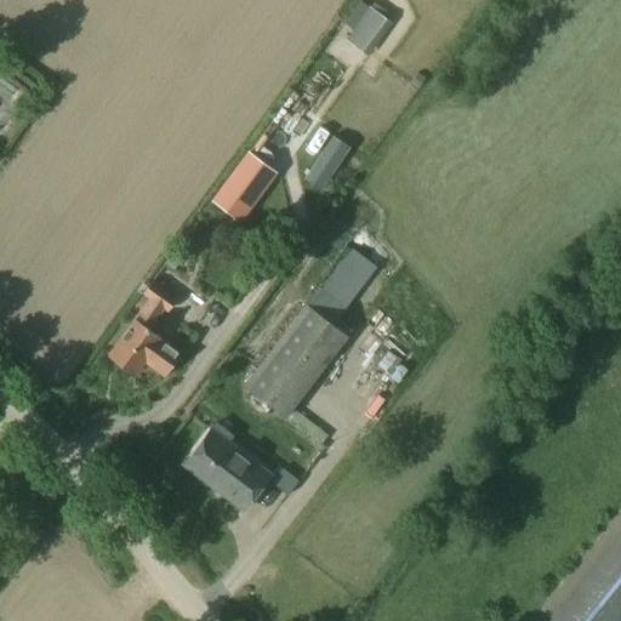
[(369,56),(392,24),(369,7),(346,40),(369,56)]
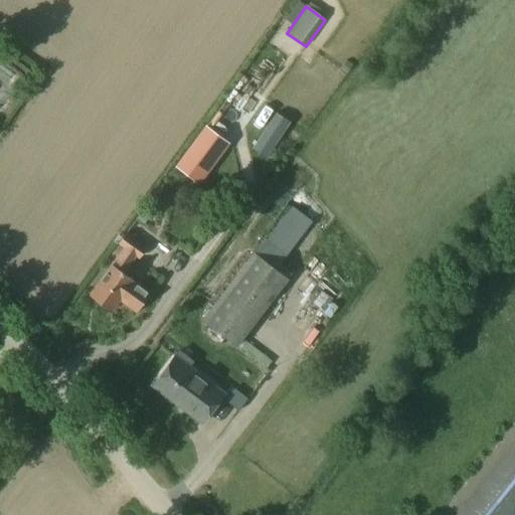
[(0,71),(22,83),(34,61),(5,46),(0,55),(0,71)]
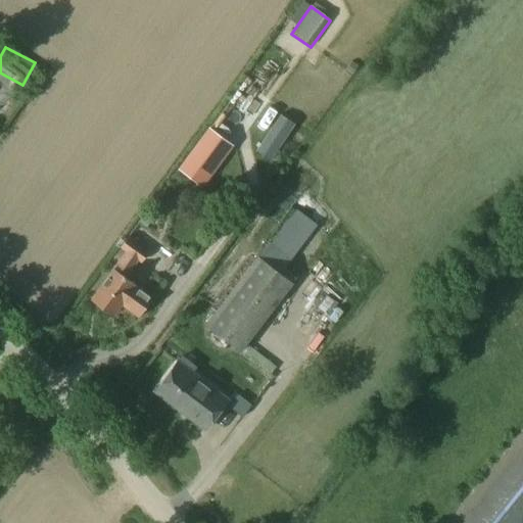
[(179,169),(202,186),(232,145),(209,129),(179,169)]
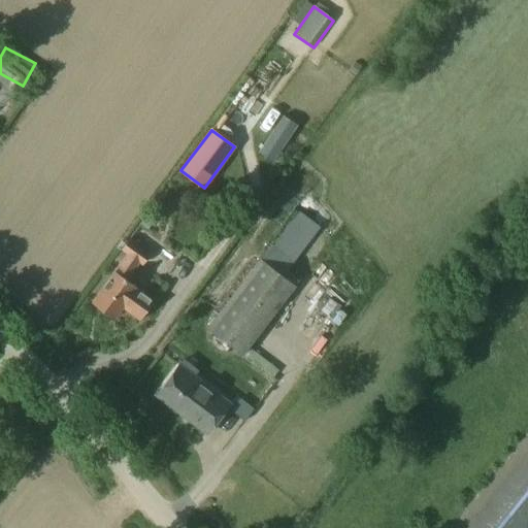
[(154,301),(136,289),(137,288),(127,281),(139,264),(141,265),(150,254),(129,240),(121,251),(126,255),(113,271),(91,303),(113,320),(123,307),(140,321),(154,301)]
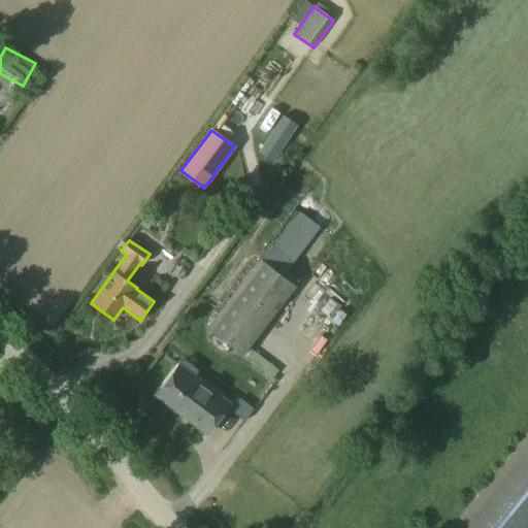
[(260,259),(207,328),(242,356),(296,286),(260,259)]
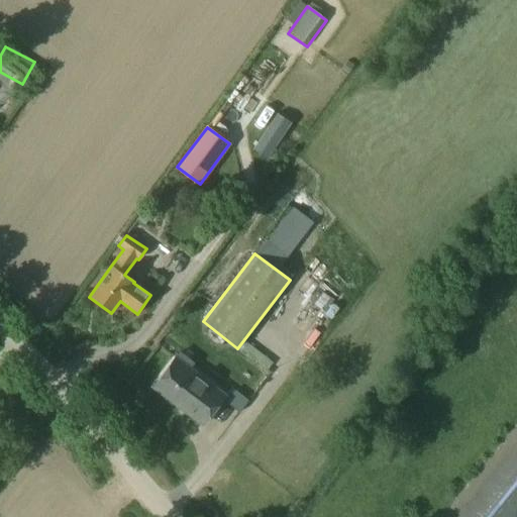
[(224,396),(189,370),(175,359),(152,389),(203,426),(224,396)]
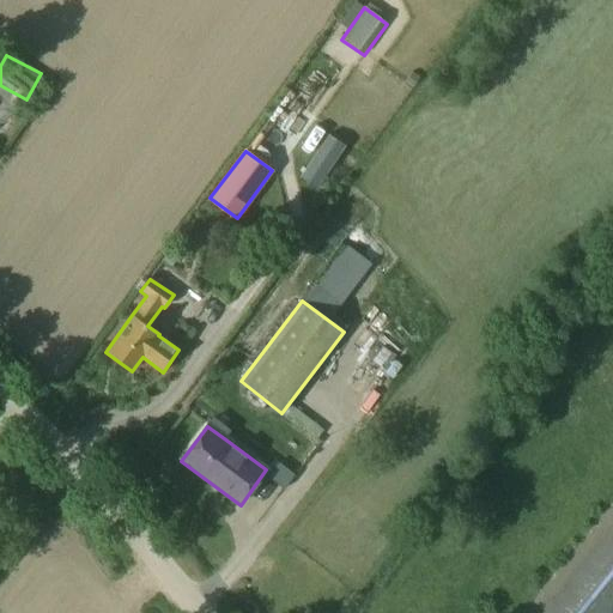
[(293,475),(278,463),(267,478),(283,489),(293,475)]
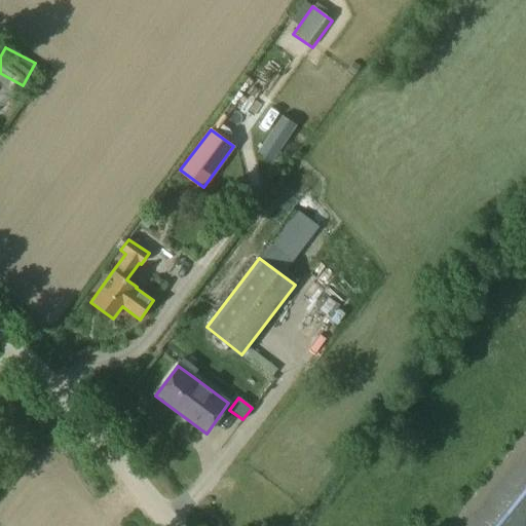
[(525,525),(525,451),(464,525),(525,525)]
